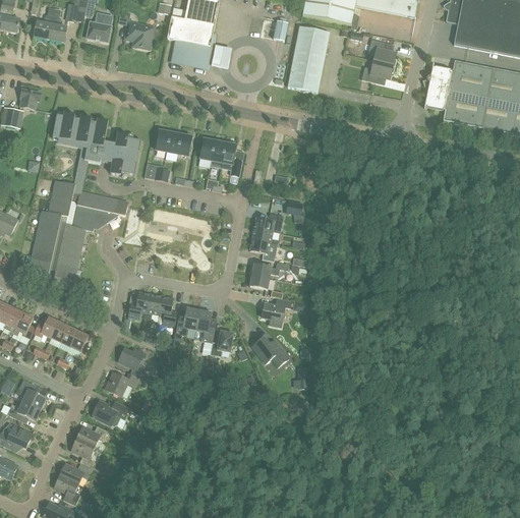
[(0,29),(3,30),(8,0),(2,0),(1,5),(0,5),(0,29)]
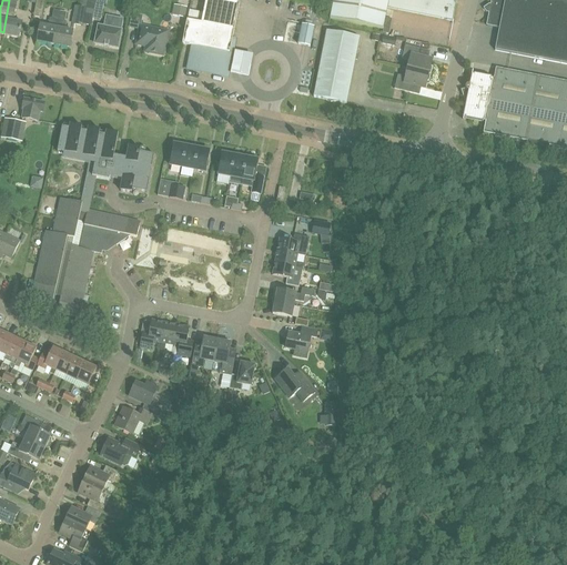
[(3,32),(19,34),(21,19),(12,18),(17,0),(9,0),(3,32)]
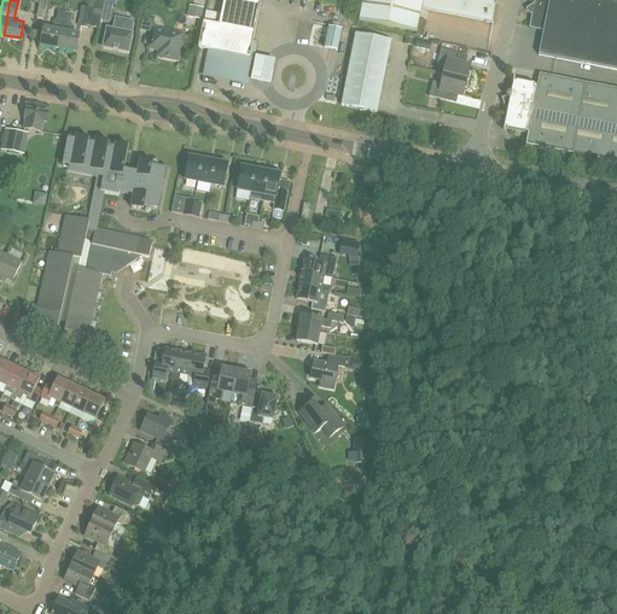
[(38,0),(38,1),(35,15),(45,16),(47,0),(38,0)]
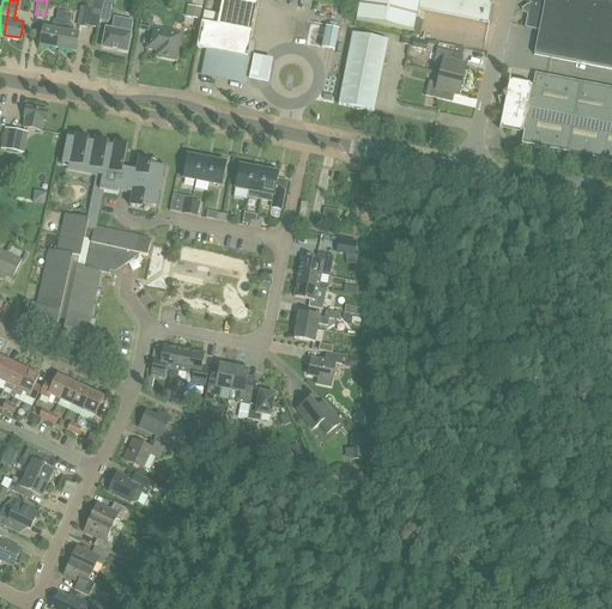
[(89,24),(97,26),(98,17),(101,0),(84,0),(83,4),(80,2),(76,23),(89,24)]
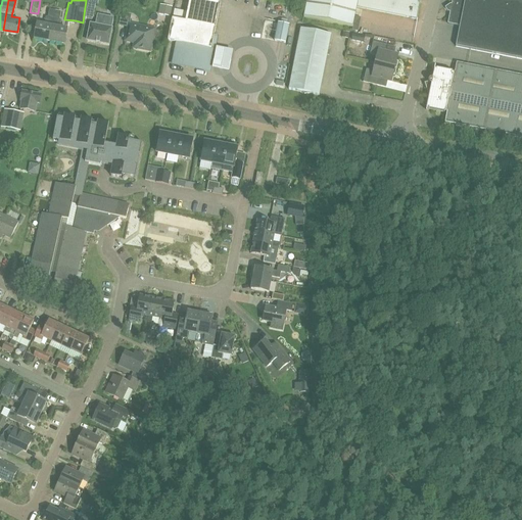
[(86,0),(84,14),(92,15),(95,0),(86,0)]
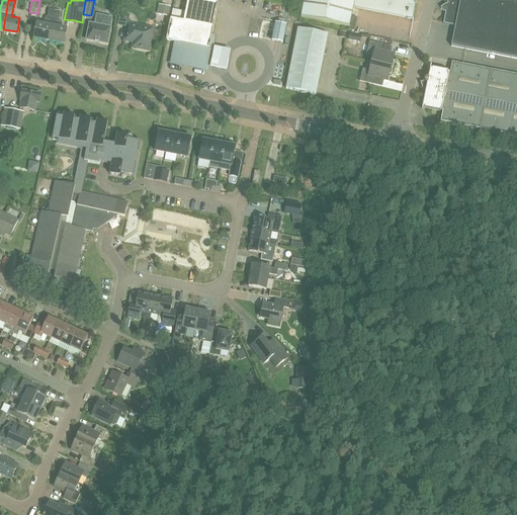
[(173,60),(203,66),(217,2),(207,0),(186,0),(184,9),(171,6),(169,16),(165,37),(176,40),(173,60)]
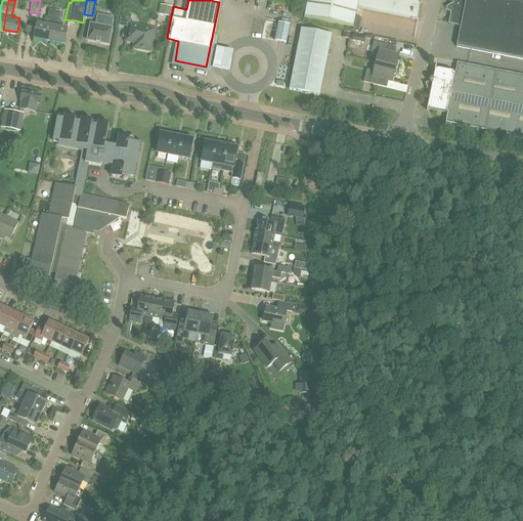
[(304,0),(302,14),(352,25),(356,4),(408,13),(408,14),(417,15),(420,0),(304,0)]
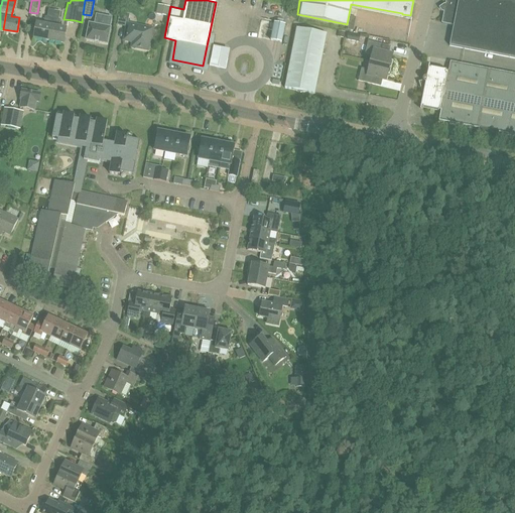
[(514,55),(514,0),(443,0),(440,20),(453,22),(448,43),(514,55)]
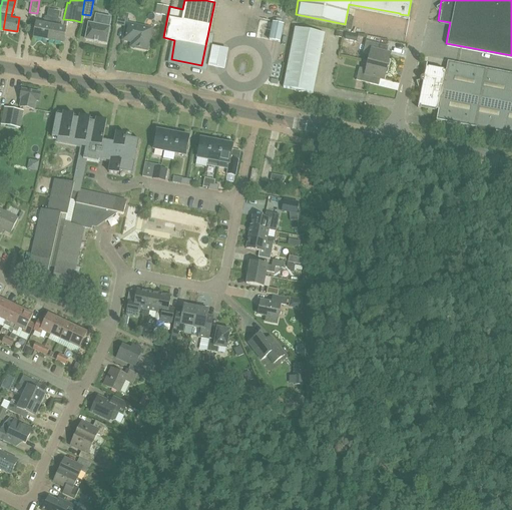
[(156,2),(154,12),(166,14),(168,4),(156,2)]
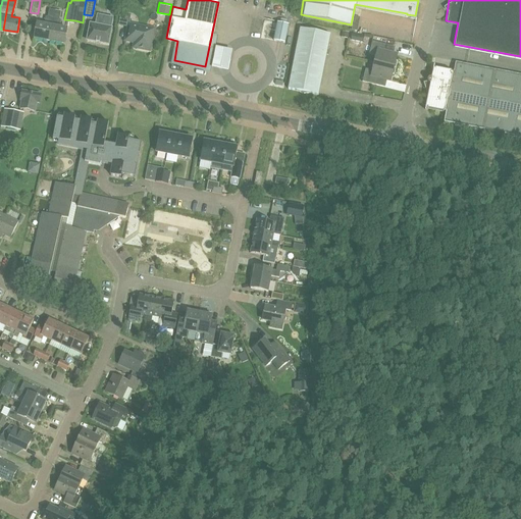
[(14,9),(24,13),(27,7),(16,3),(14,9)]
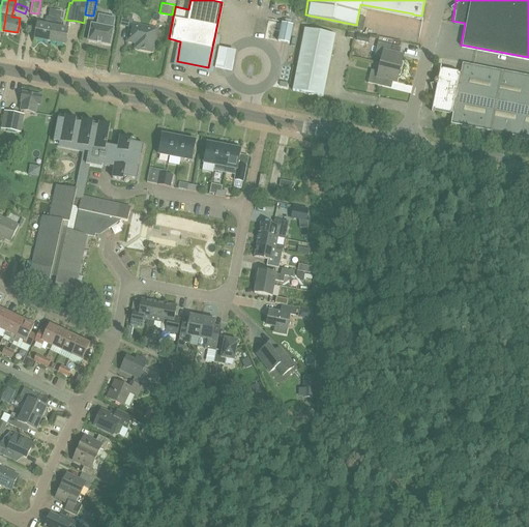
[(34,36),(49,39),(55,8),(49,7),(48,16),(46,15),(45,23),(37,21),(34,36)]
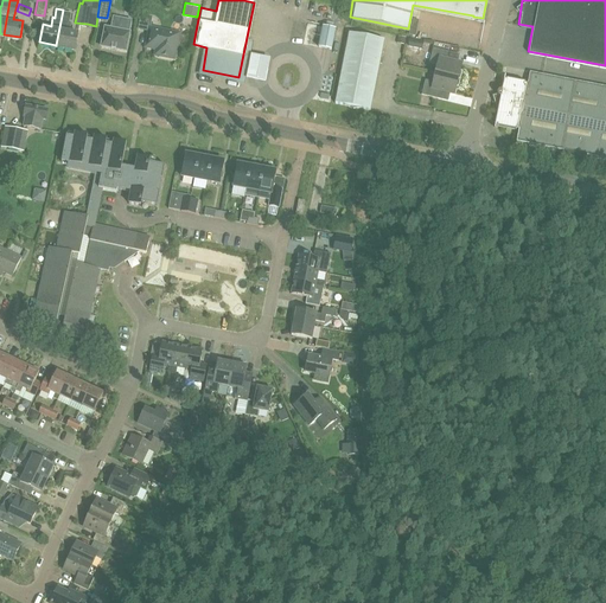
[(56,45),(74,49),(77,31),(68,29),(69,20),(68,20),(70,11),(63,10),(56,45)]
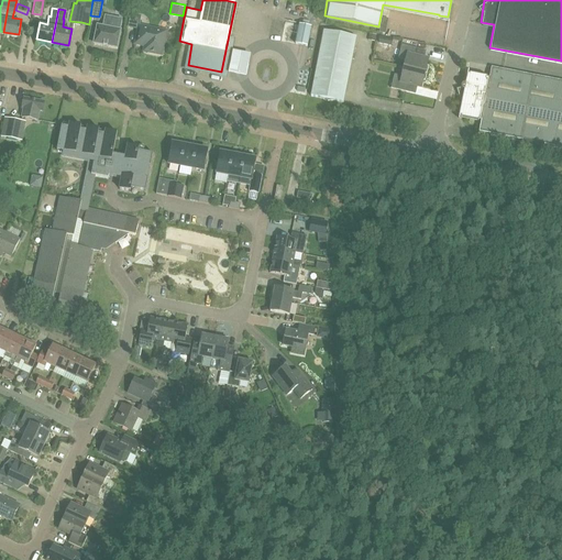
[(149,50),(162,52),(166,29),(139,22),(140,13),(130,11),(128,23),(138,25),(134,41),(150,44),(149,50)]
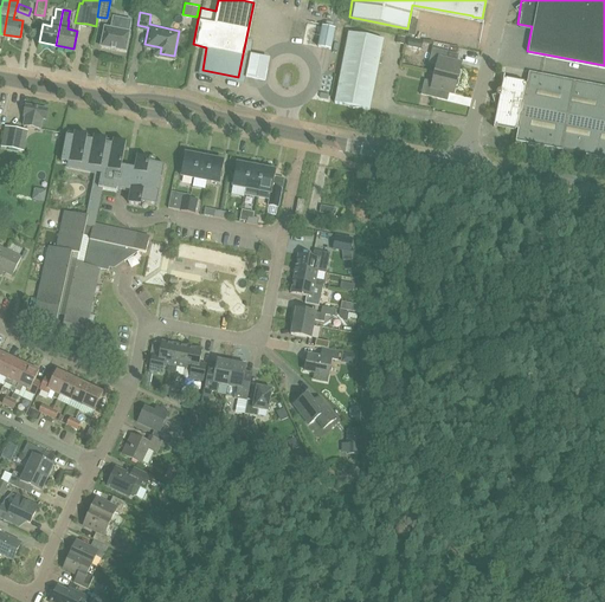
[(101,43),(126,47),(132,17),(111,13),(109,25),(104,24),(101,43)]
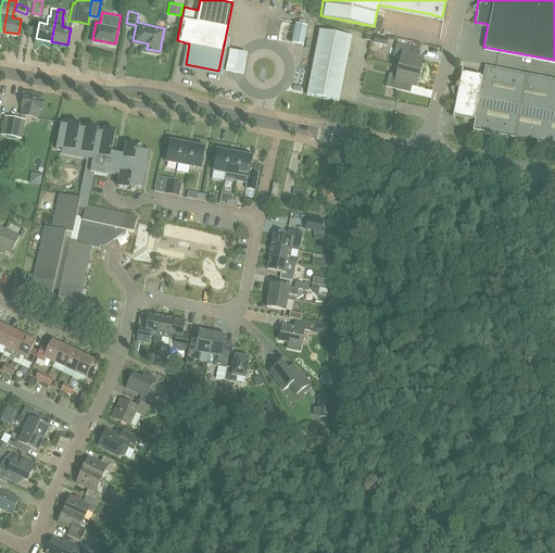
[(303,44),(306,24),(294,22),(291,41),(303,44)]
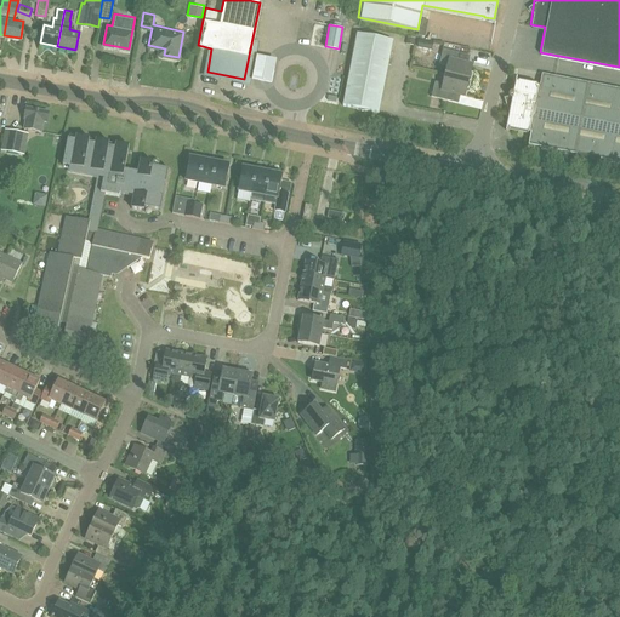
[(342,102),(377,109),(392,38),(357,30),(342,102)]
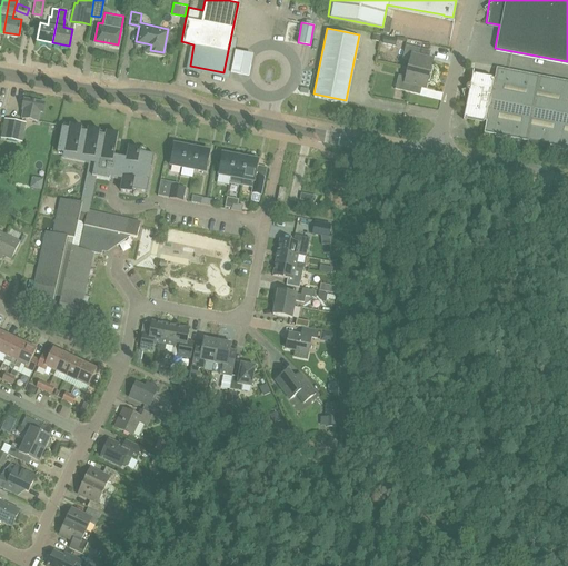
[(407,68),(428,72),(431,57),(417,53),(419,46),(405,42),(401,56),(409,57),(407,68)]
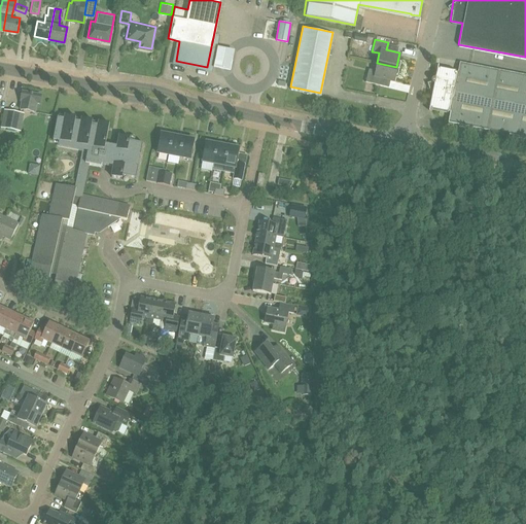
[(228,47),(216,45),(211,67),(223,69),(230,70),(234,48),(228,47)]
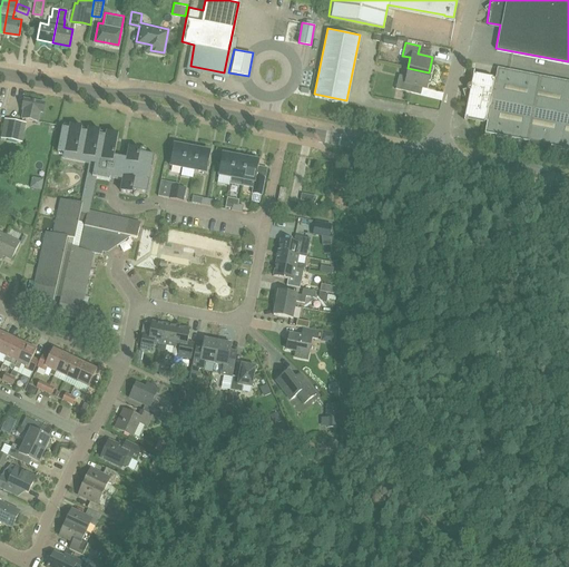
[(526,150),(548,155),(550,144),(568,147),(568,78),(497,65),(494,76),(472,71),(470,82),(469,82),(468,82),(467,84),(467,85),(467,86),(467,87),(468,88),(469,88),(463,116),(486,120),(483,130),(527,139),(526,150)]
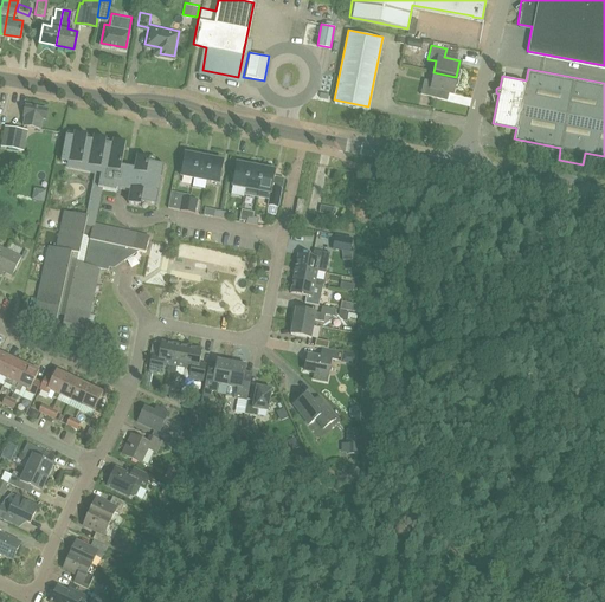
[(420,91),(435,95),(437,86),(452,91),(456,77),(433,72),(431,79),(424,77),(420,91)]
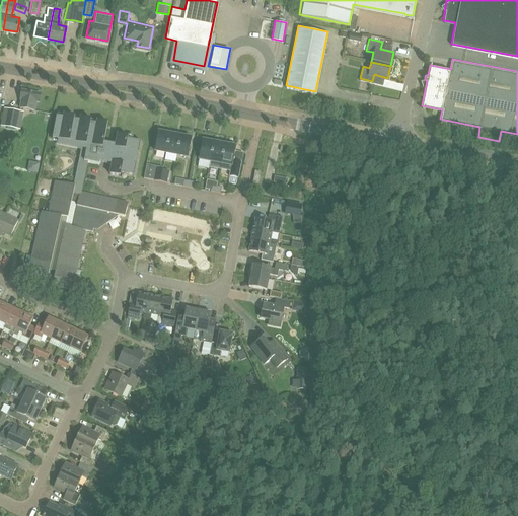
[(19,105),(34,108),(35,99),(39,100),(40,91),(21,87),(19,99),(20,99),(19,105)]
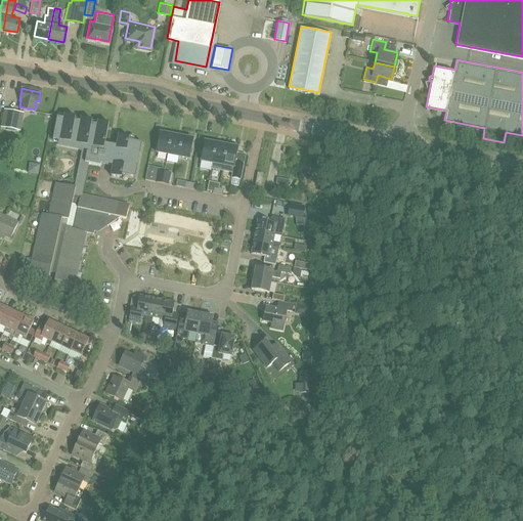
[(1,124),(19,128),(23,112),(18,111),(4,107),(1,124)]
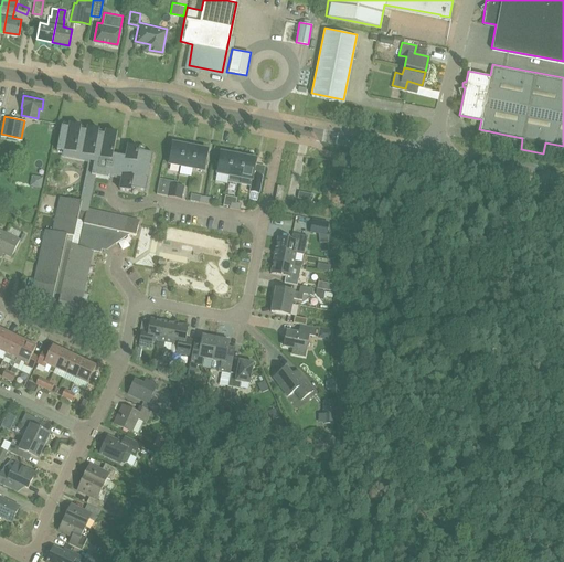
[(56,308),(77,314),(92,248),(100,251),(103,239),(106,239),(112,235),(115,241),(121,237),(129,232),(135,233),(138,218),(86,207),(94,173),(107,176),(108,172),(121,175),(119,187),(130,189),(131,186),(145,188),(145,189),(146,189),(148,177),(147,177),(149,163),(150,163),(152,151),(138,149),(139,146),(127,144),(125,157),(112,154),(117,130),(105,128),(104,134),(97,133),(98,127),(87,125),(86,130),(80,129),(81,124),(70,122),(68,127),(62,125),(62,124),(61,124),(56,148),(57,147),(89,154),(81,200),(60,194),(52,229),(44,228),(30,295),(51,299),(50,303),(57,304),(56,308)]
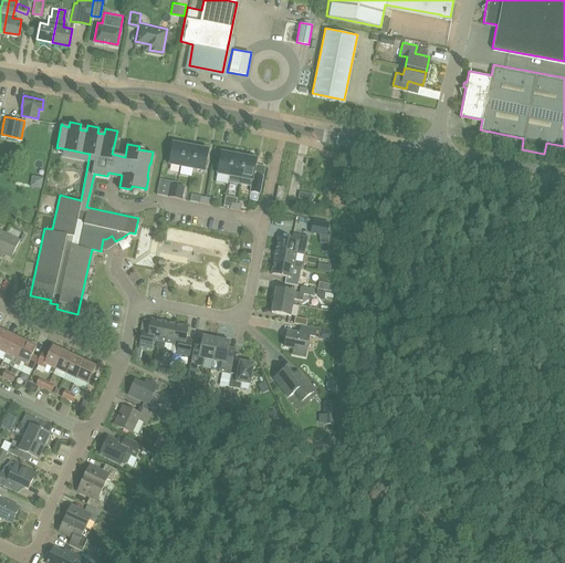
[(168,162),(180,164),(184,144),(173,142),(168,162)]
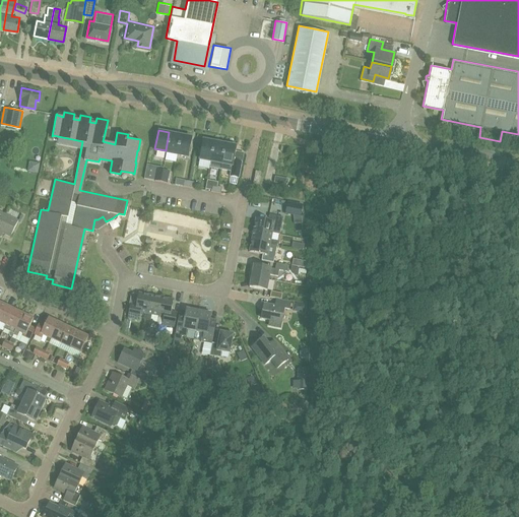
[(166,150),(176,152),(180,134),(169,132),(166,150)]
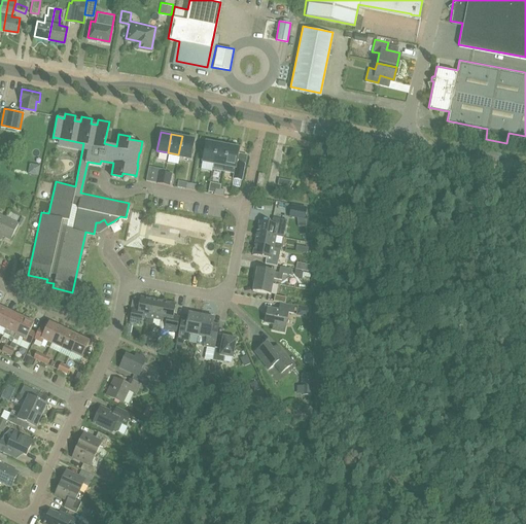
[(178,154),(190,156),(194,138),(182,136),(178,154)]
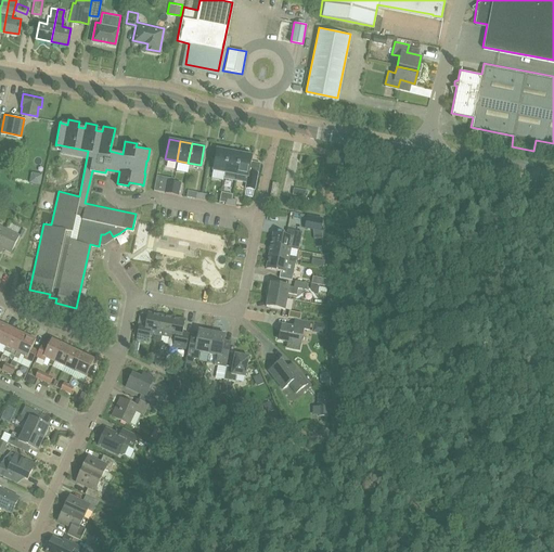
[(213,168),(223,170),(228,150),(216,148),(213,168)]
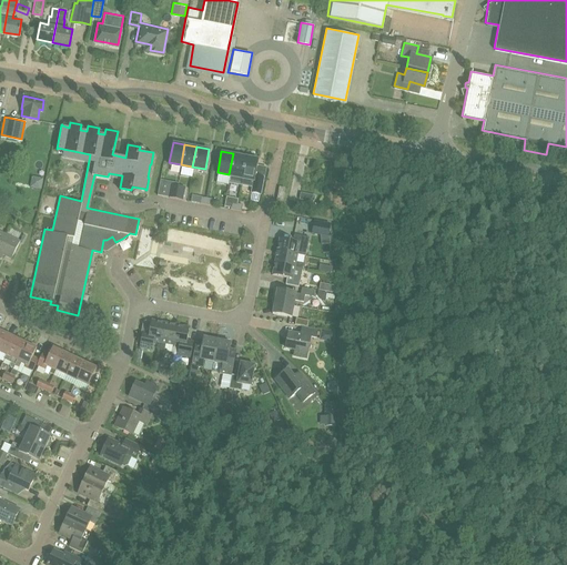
[(233,153),(229,174),(228,180),(240,182),(241,177),(245,155),(233,153)]
